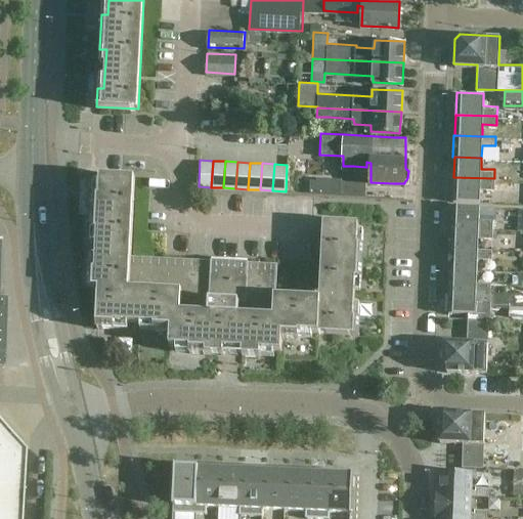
[(134,175),(99,173),(98,193),(92,193),(90,228),(96,228),(95,267),(89,267),(88,285),(97,286),(95,326),(114,326),(114,320),(153,321),(153,329),(169,329),(169,343),(189,344),(188,350),(208,351),(208,345),(242,347),(241,353),(260,354),(260,348),(280,349),(281,335),(297,336),(298,330),(358,332),(359,315),(353,315),(355,275),(360,275),(362,241),(357,241),(358,220),(322,218),(318,296),(275,294),(277,261),(130,254),(134,175)]
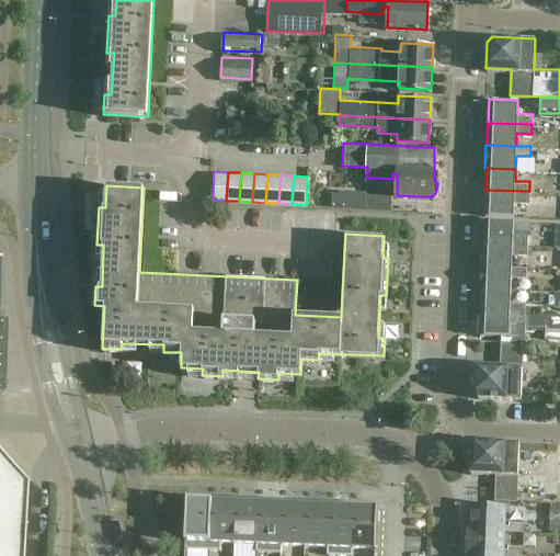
[(330,206),(372,208),(390,210),(391,195),(364,194),(364,190),(338,189),(336,192),(331,192),(330,206)]
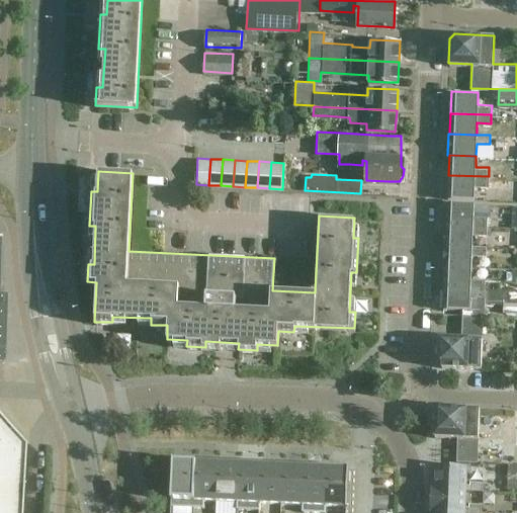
[(516,177),(489,176),(448,175),(447,196),(474,197),(475,185),(489,186),(516,186),(516,177)]
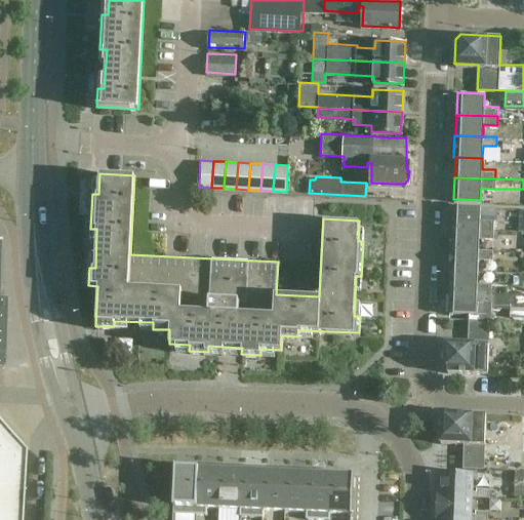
[(452,203),(451,226),(493,228),(493,218),(479,218),(480,205),(452,203)]
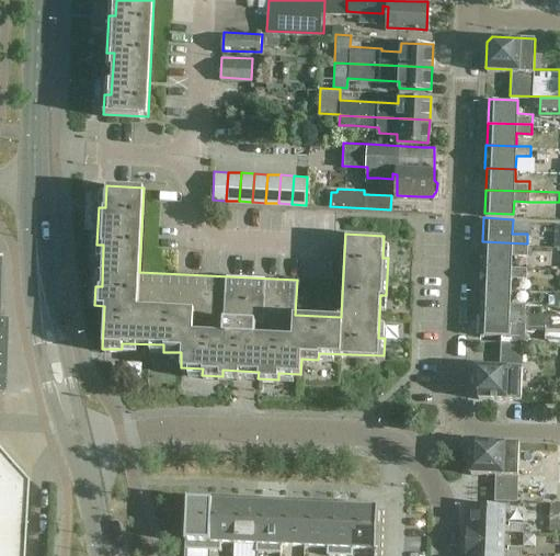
[(527,244),(482,241),(482,263),(482,264),(511,265),(511,264),(512,252),(526,253),(527,244)]
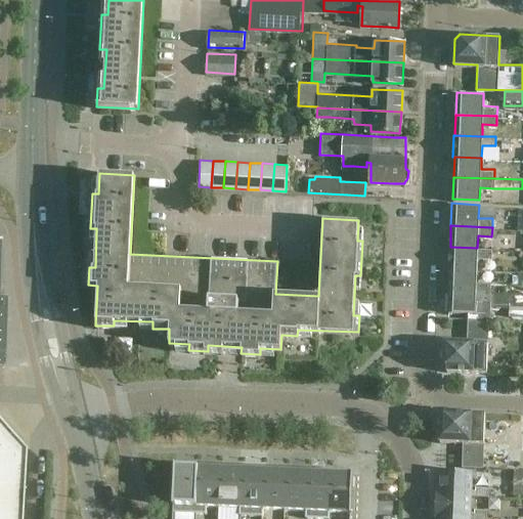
[(491,247),(477,247),(477,248),(450,247),(450,246),(448,246),(447,268),(449,268),(476,269),(477,256),(490,257),(491,247)]
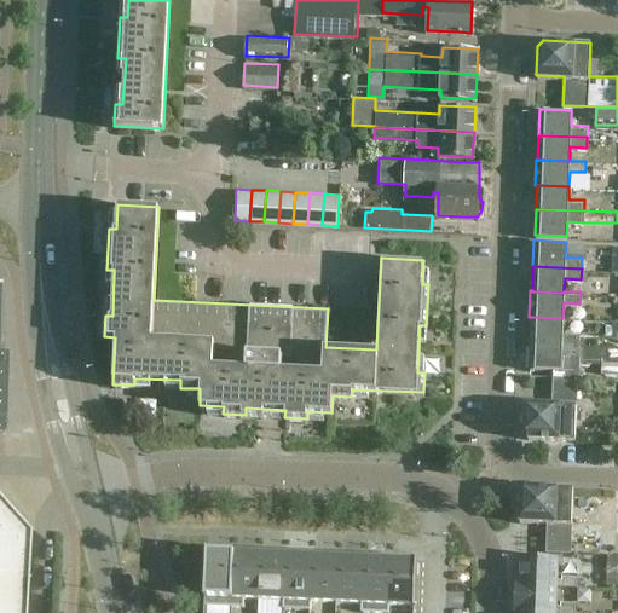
[(562,331),(562,318),(531,317),(530,340),(578,342),(578,331),(562,331)]
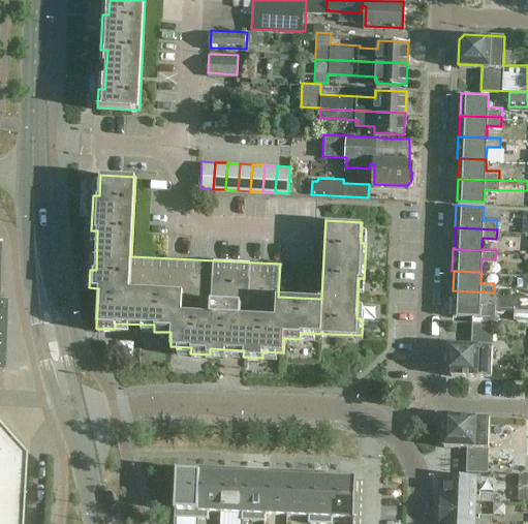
[(494,293),(453,290),(452,313),(494,315),(495,307),(504,308),(504,312),(527,313),(527,294),(494,293)]
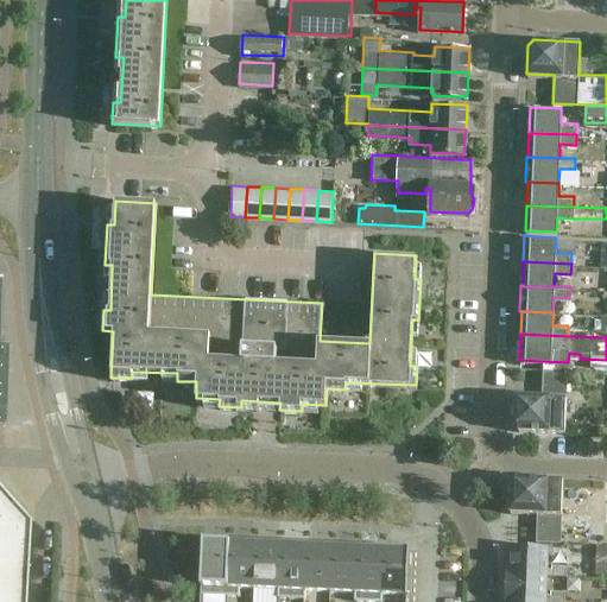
[(517,429),(563,431),(567,367),(543,367),(542,394),(513,393),(512,422),(517,429)]
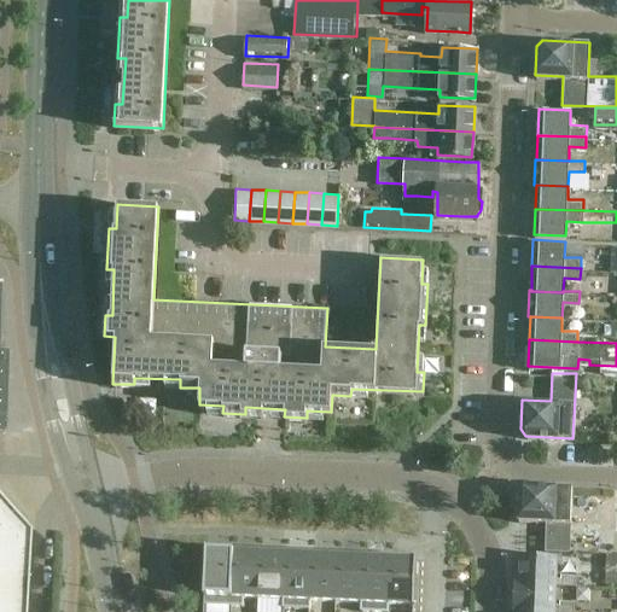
[(518,489),(517,519),(546,520),(545,548),(569,549),(571,485),(525,483),(518,489)]
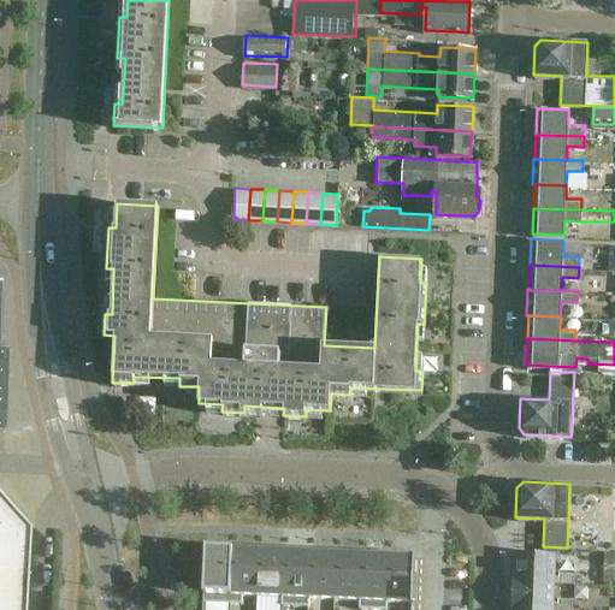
[(0,609),(23,609),(29,529),(29,525),(0,492),(0,609)]
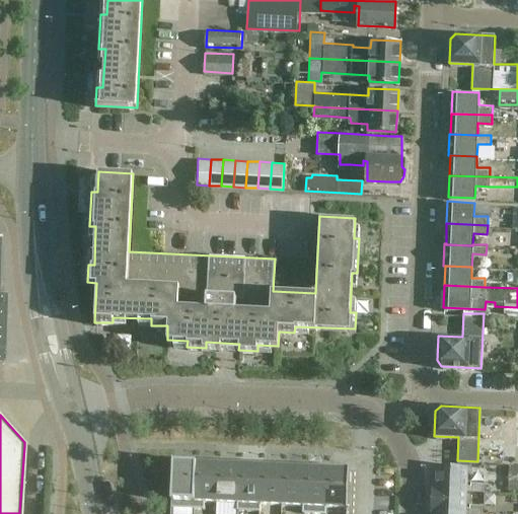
[(513,461),(513,462),(517,462),(517,439),(504,439),(502,460),(513,461)]
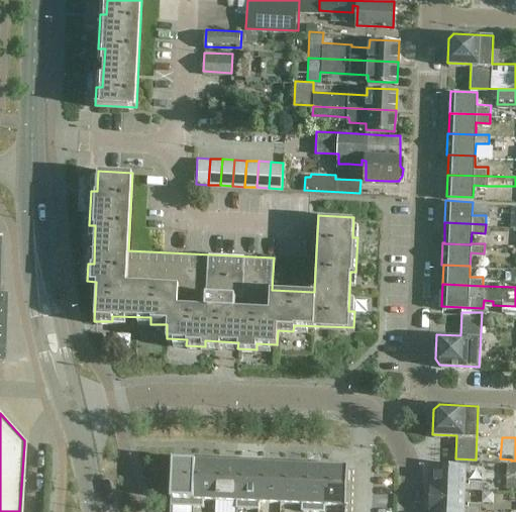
[(169,502),(192,503),(194,458),(173,457),(173,456),(171,456),(169,502)]
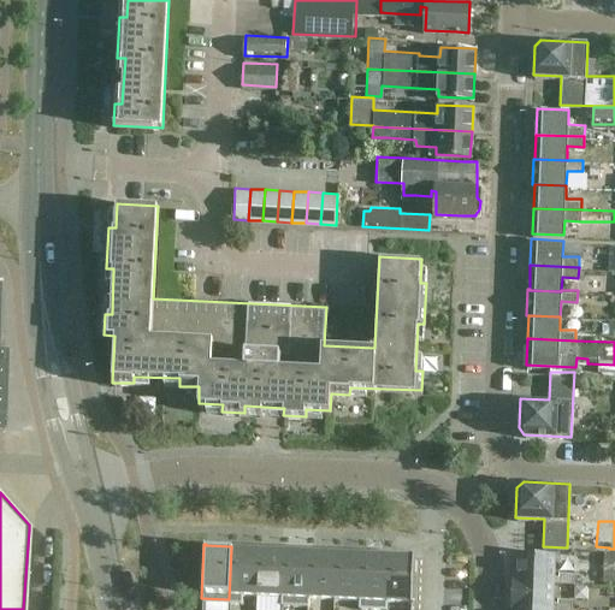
[(240,592),(255,592),(256,548),(231,546),(229,599),(240,600),(240,592)]
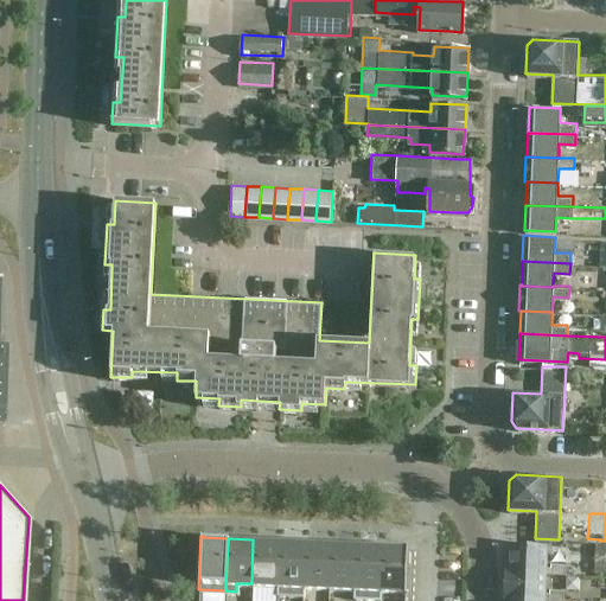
[(279,541),(253,539),(252,583),(276,584),(279,541)]
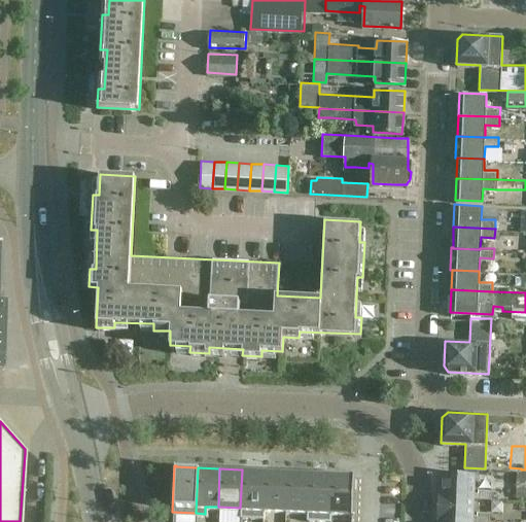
[(474,491),(474,485),(484,486),(485,478),(509,479),(510,470),(485,468),(484,474),(441,472),(440,493),(440,494),(474,496),(474,497),(490,497),(490,489),(477,488),(477,491),(474,491)]
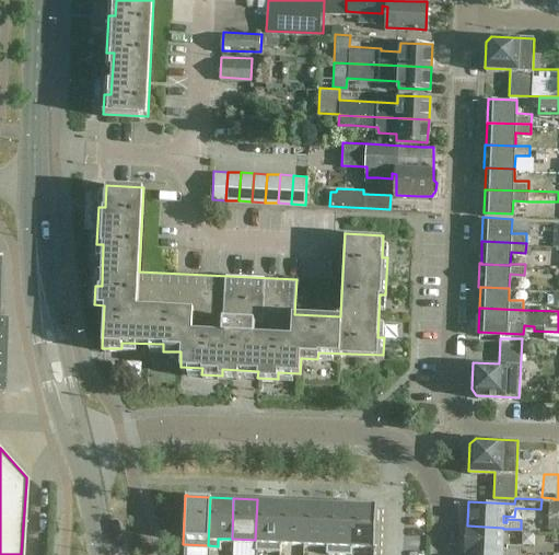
[(279,548),(279,541),(280,499),(257,499),(255,540),(254,547),(279,548)]
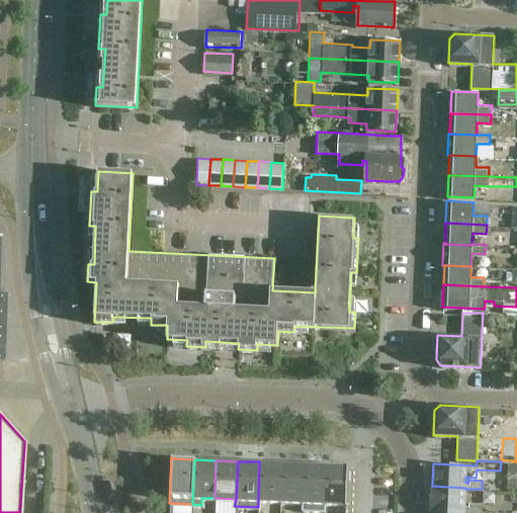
[(258,500),(279,501),(281,462),(259,461),(258,500)]
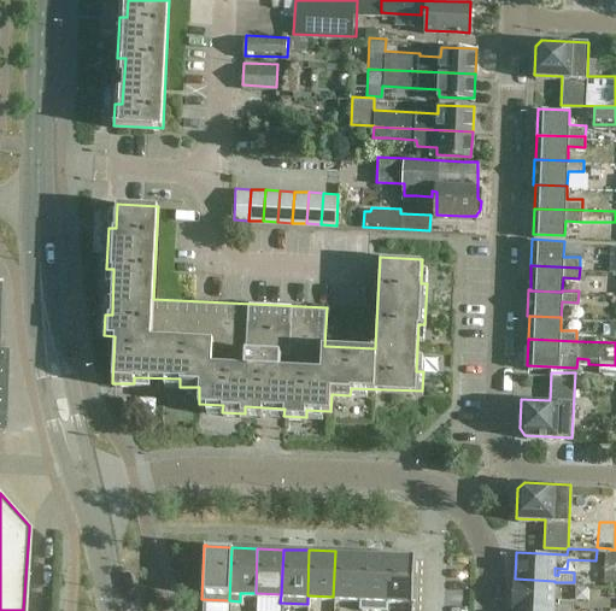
[(615,550),(610,550),(606,550),(605,580),(615,580),(615,550)]
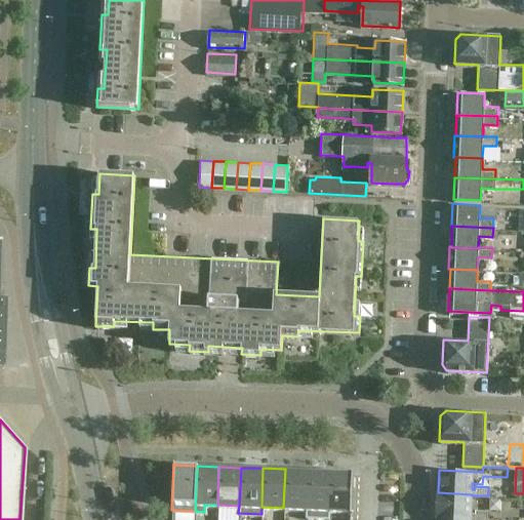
[(283,508),(306,509),(308,470),(285,469),(283,508)]
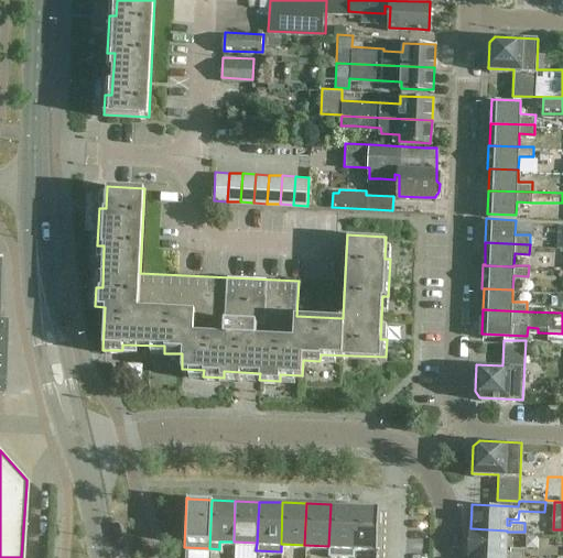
[(354,505),(331,504),(328,546),(327,554),(353,555),(353,547),(354,505)]
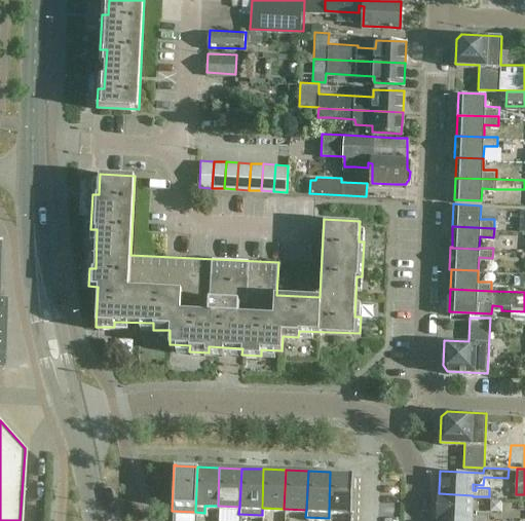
[(351,473),(330,472),(329,511),(350,512),(350,513),(351,513),(353,472),(351,472),(351,473)]
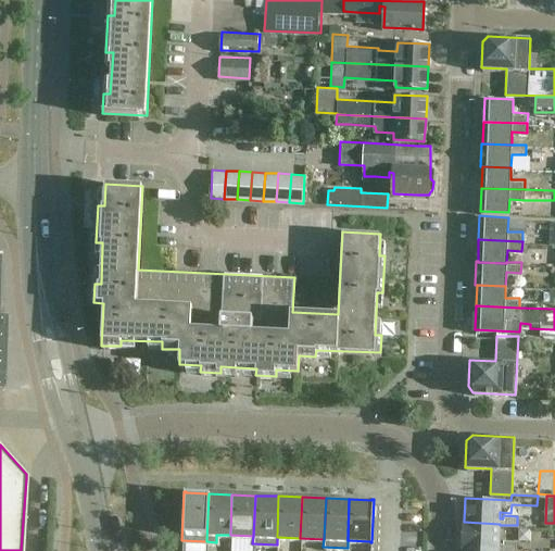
[(499,541),(500,525),(500,524),(464,522),(464,521),(463,521),(462,547),(463,547),(463,546),(516,548),(516,539),(503,539),(502,542),(499,541)]
